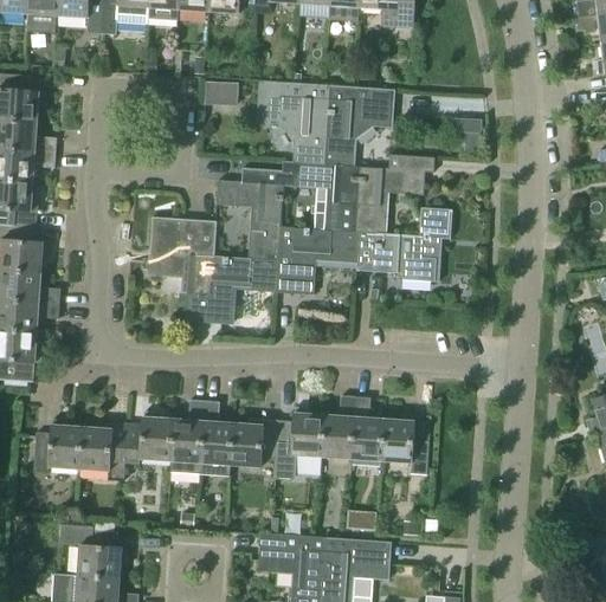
[(0,0),(0,10),(27,12),(27,0),(0,0)]
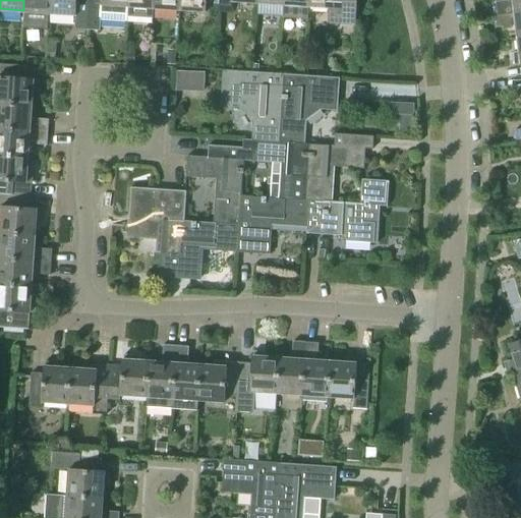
[(23,0),(23,10),(22,24),(48,26),(49,12),(49,0),(23,0)]
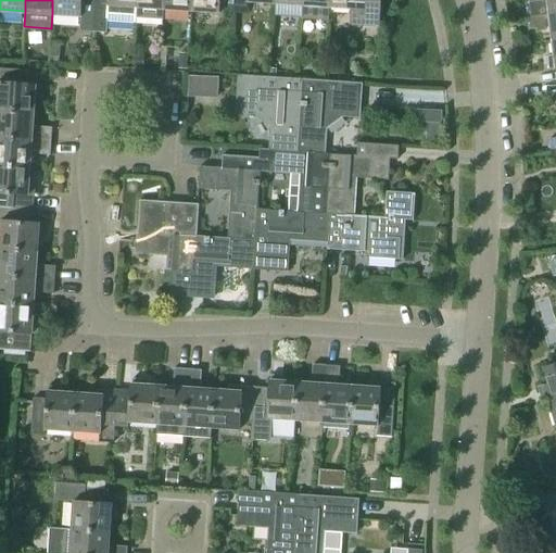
[(52,0),(52,13),(80,15),(79,27),(81,29),(93,30),(96,0),(52,0)]
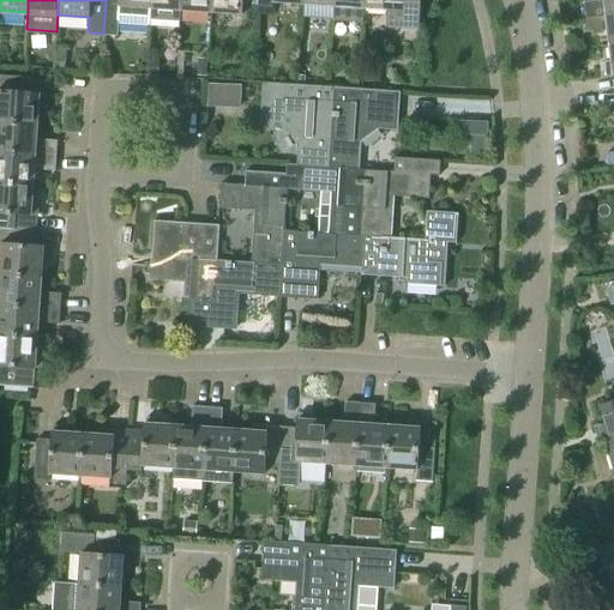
[(118,34),(119,22),(150,24),(151,6),(151,0),(106,0),(103,34),(118,34)]
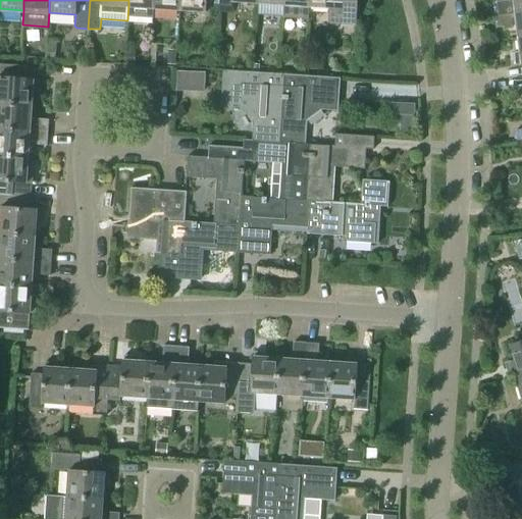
[(129,5),(128,14),(153,16),(154,7),(154,0),(128,0),(128,5),(129,5)]
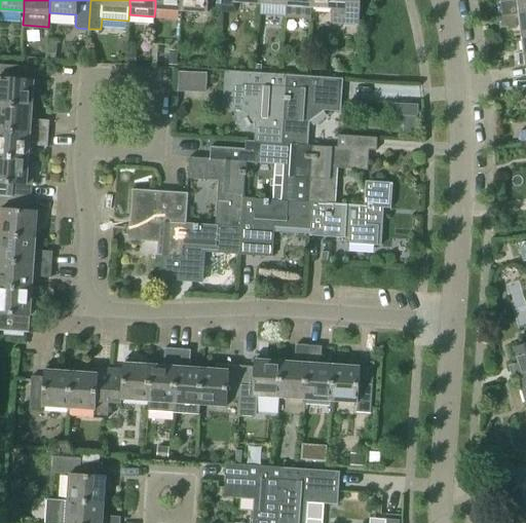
[(155,0),(155,7),(181,9),(182,0),(155,0)]
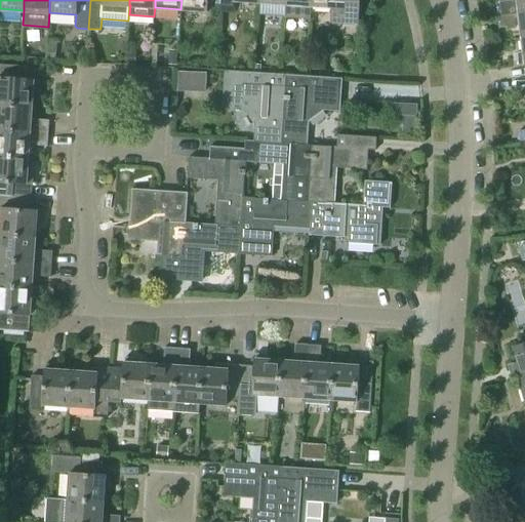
[(182,0),(180,9),(208,10),(208,4),(220,4),(220,0),(182,0)]
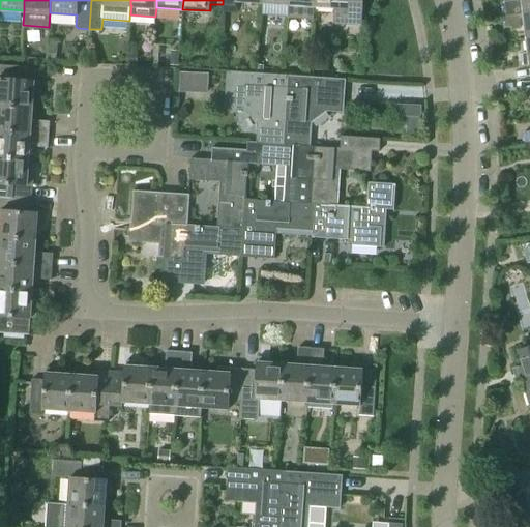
[(289,0),(289,4),(289,15),(315,17),(315,6),(315,0),(289,0)]
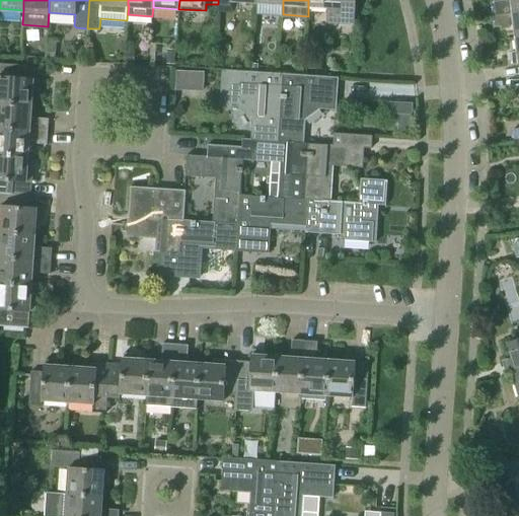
[(308,0),(308,6),(330,8),(329,17),(353,19),(352,22),(354,22),(355,0),(308,0)]
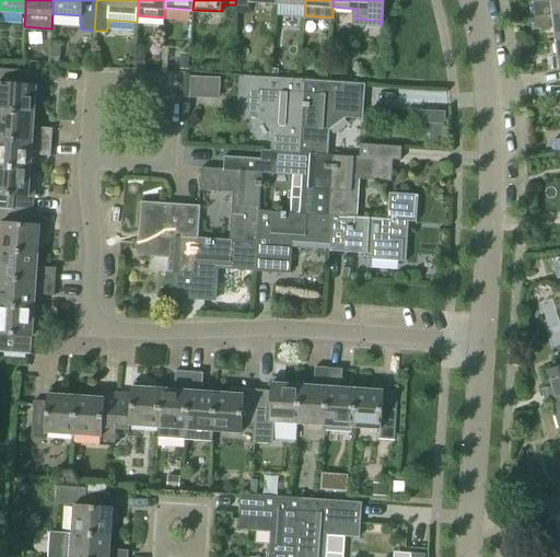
[(533,1),(535,14),(559,11),(559,0),(543,0),(533,1)]
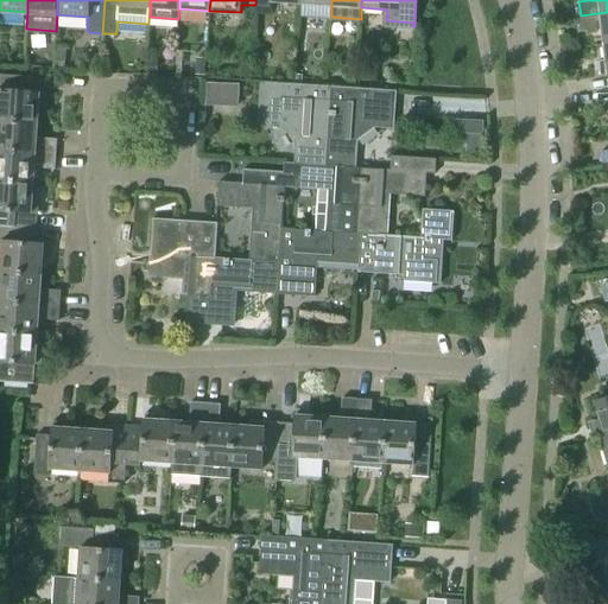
[(607,12),(581,16),(583,31),(602,29),(605,42),(607,40),(607,12)]
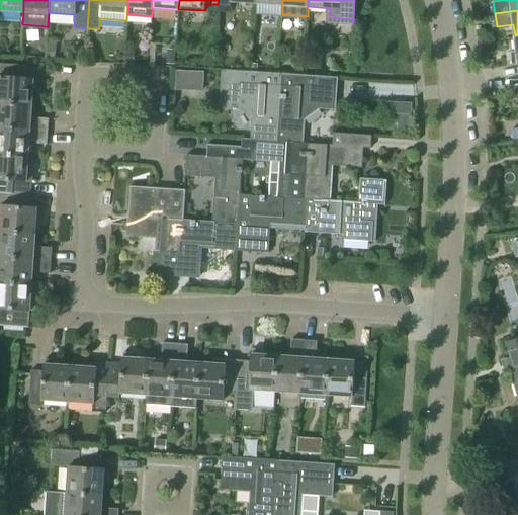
[(56,40),(48,39),(47,51),(55,52),(56,40)]
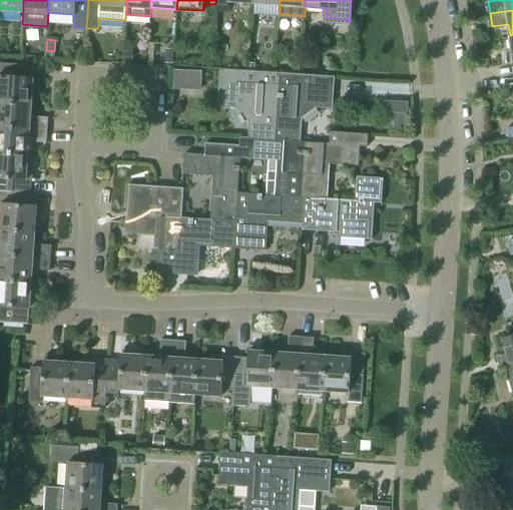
[(122,61),(132,62),(133,48),(124,47),(122,61)]
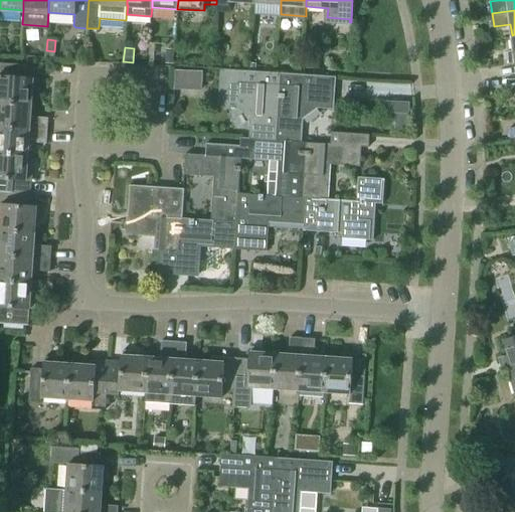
[(166,47),(165,61),(172,61),(173,47),(166,47)]
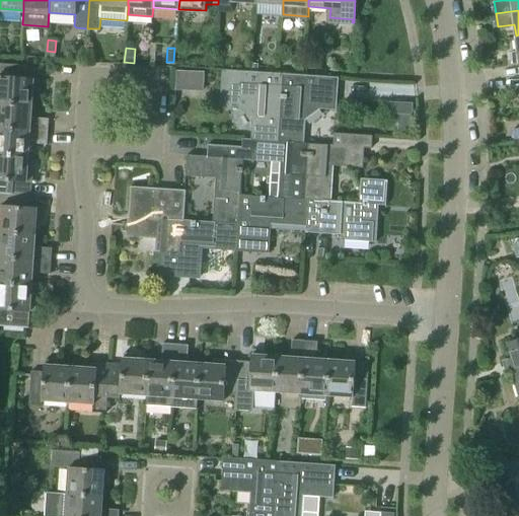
[(320,55),(308,54),(307,67),(319,68),(320,55)]
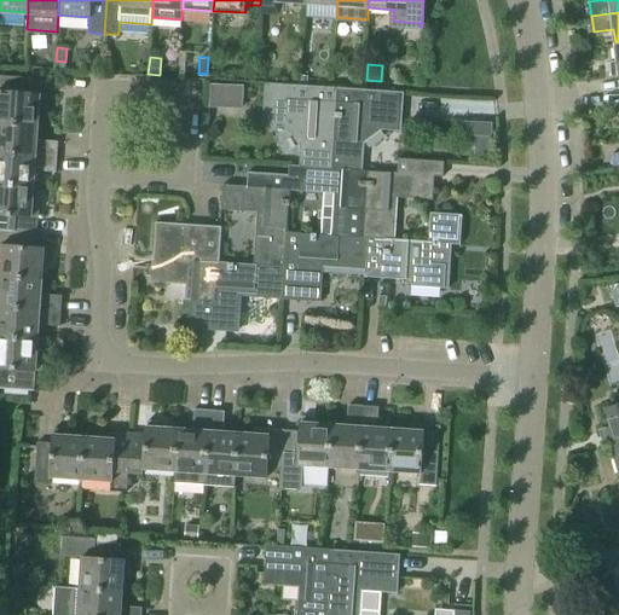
[(0,121),(38,123),(39,108),(46,108),(46,94),(40,94),(40,92),(32,92),(33,77),(0,74),(0,121)]
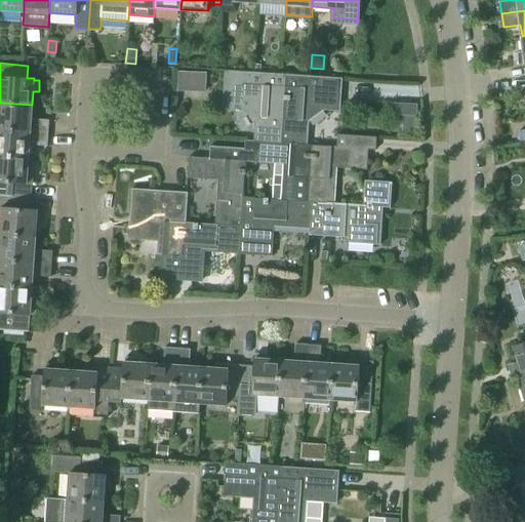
[(178,69),(177,88),(206,90),(207,70),(178,69)]
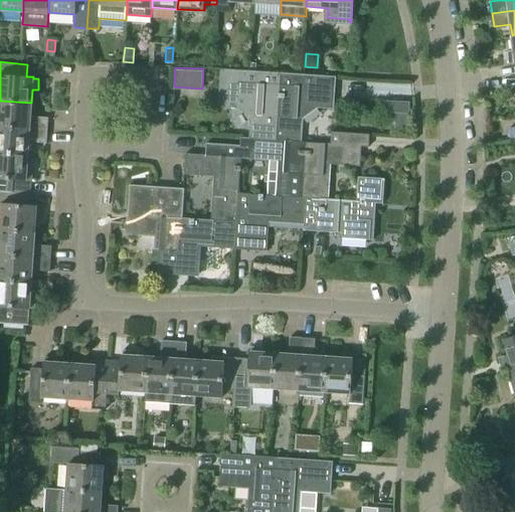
[(251,114),(249,137),(276,138),(280,71),(224,67),(222,101),(237,102),(237,106),(247,114),(251,114)]
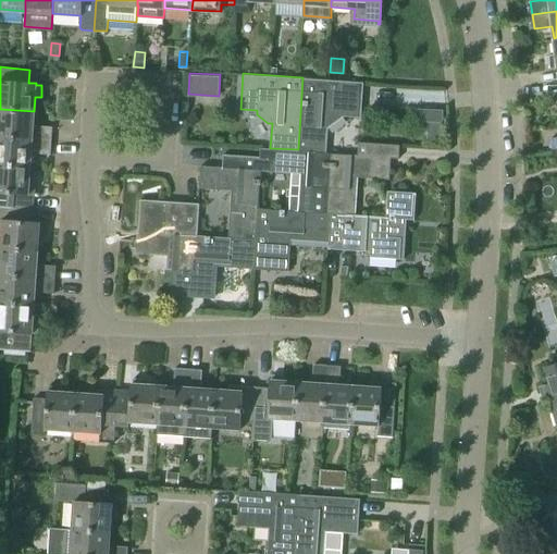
[(298,149),(326,151),(327,126),(343,115),(361,117),(363,81),(302,77),(298,149)]
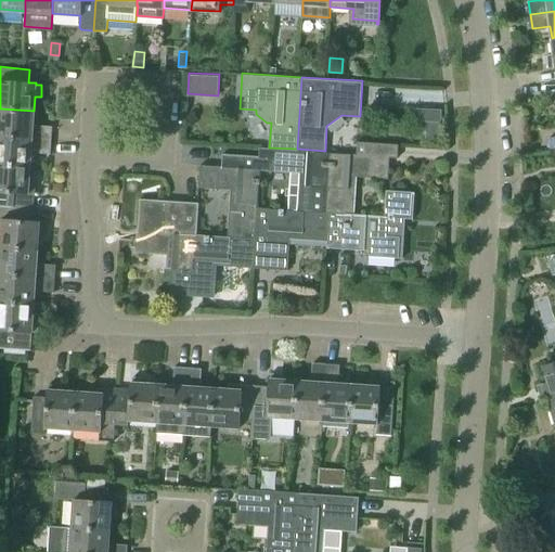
[(443,108),(425,107),(425,120),(442,122),(443,108)]
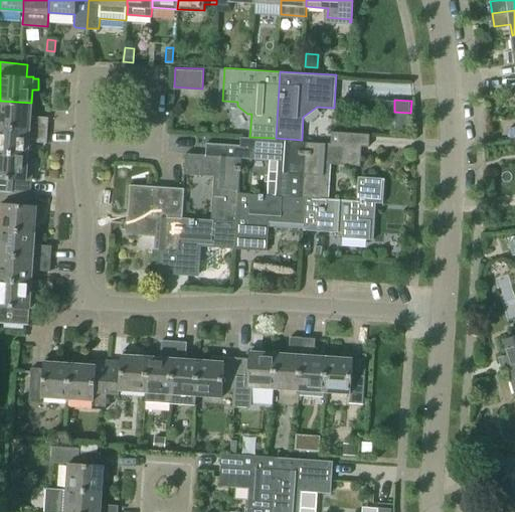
[(0,126),(47,130),(48,118),(30,116),(31,103),(0,101),(0,126)]
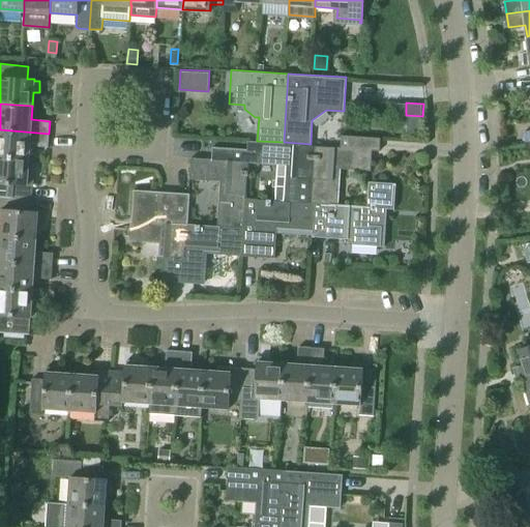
[(0,155),(29,158),(29,146),(48,147),(49,134),(0,129),(0,155)]
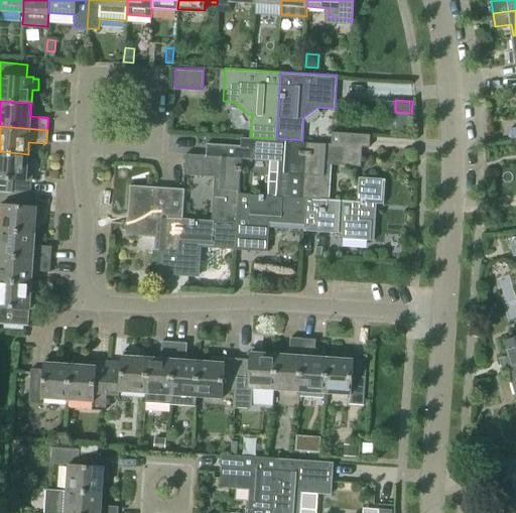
[(306,140),(303,196),(306,197),(329,198),(331,163),(361,165),(362,146),(369,146),(370,133),(332,131),(331,142),(306,140)]
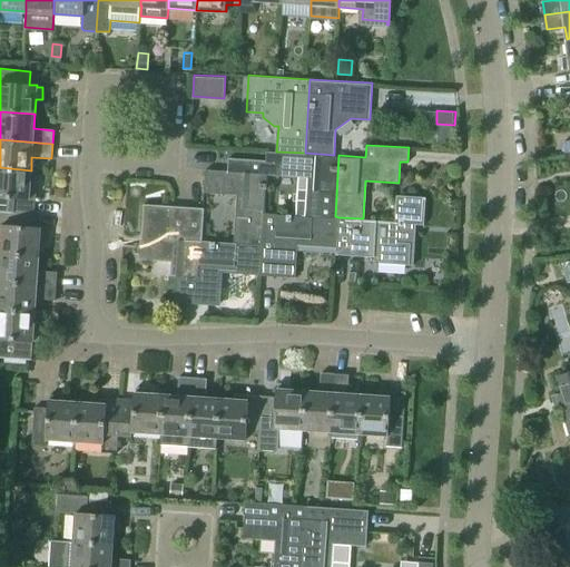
[(227,157),(226,170),(268,174),(298,176),(295,215),(305,216),(335,216),(338,155),(334,155),(305,153),(276,152),(268,152),(268,159),(227,157)]
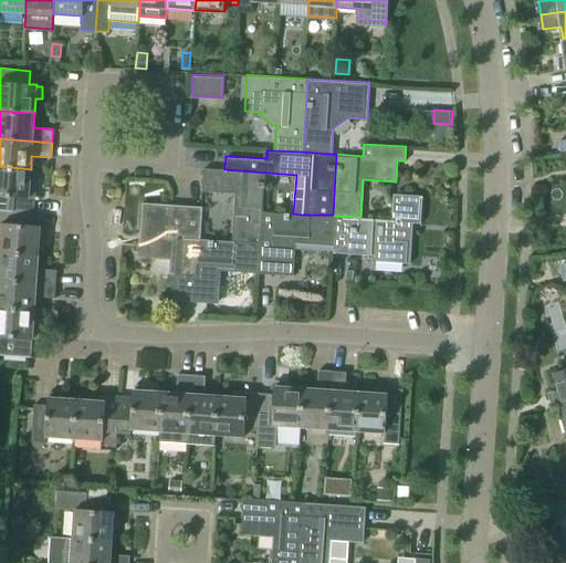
[(0,209),(33,211),(35,186),(29,185),(31,169),(0,166),(0,209)]
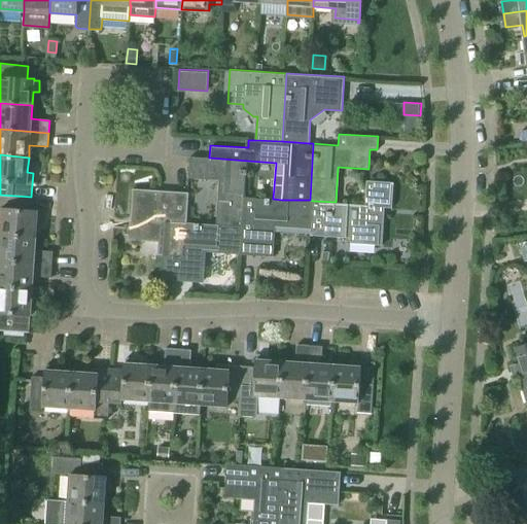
[(215,222),(244,223),(246,198),(248,161),(209,158),(188,156),(187,176),(218,178),(215,222)]
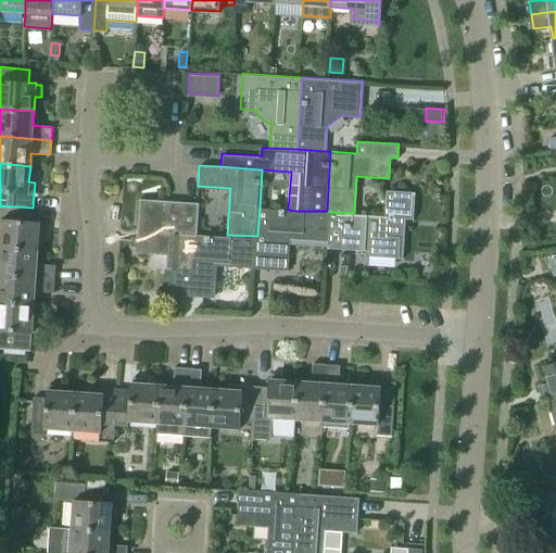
[(327,247),(370,250),(370,255),(403,258),(405,218),(414,218),(416,191),(387,189),(386,215),(354,213),(330,212),(328,240),(327,240),(327,247)]
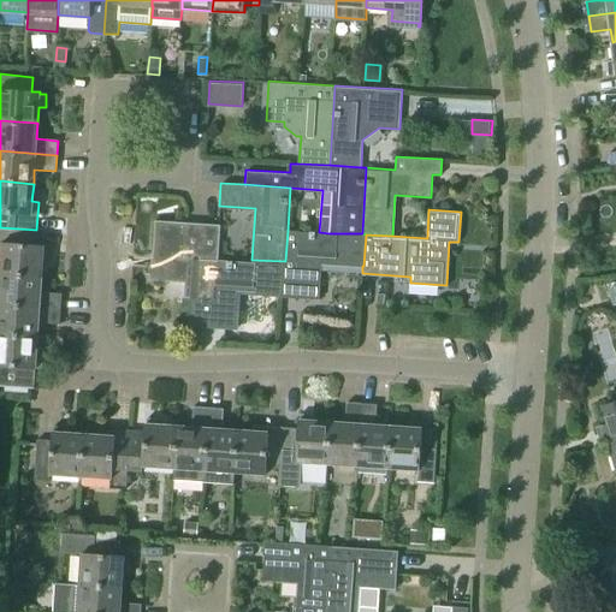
[(152,263),(149,262),(148,279),(185,281),(184,295),(190,296),(190,297),(214,297),(217,259),(201,257),(203,223),(154,220),(152,263)]
